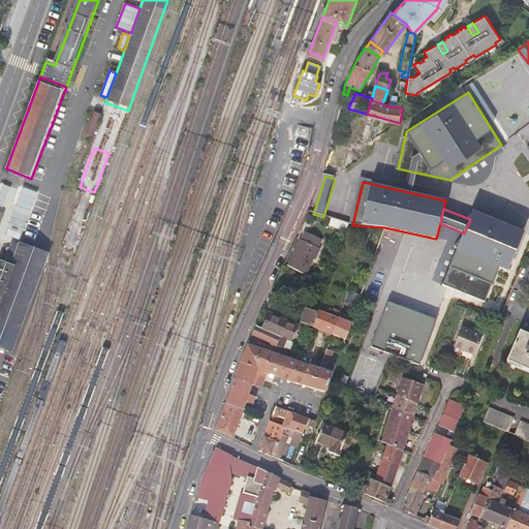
[(10,230),(18,232),(24,214),(17,212),(10,230)]
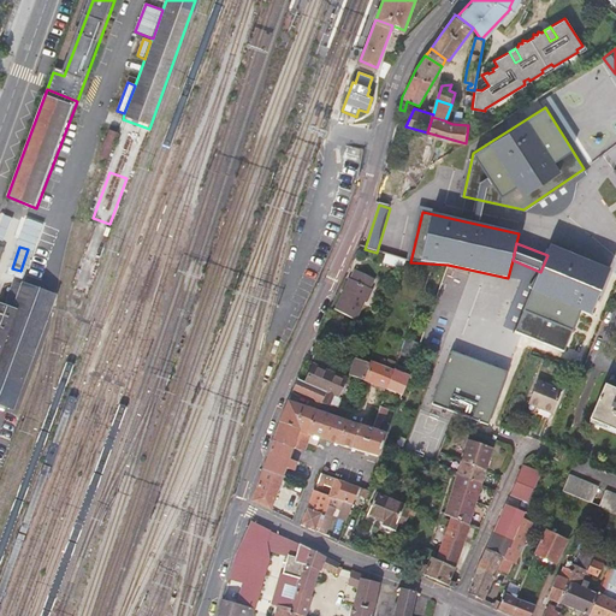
[(532,292),(581,312),(591,315),(597,298),(609,271),(590,262),(591,259),(572,252),(570,255),(555,248),(551,247),(548,255),(540,272),(532,292)]
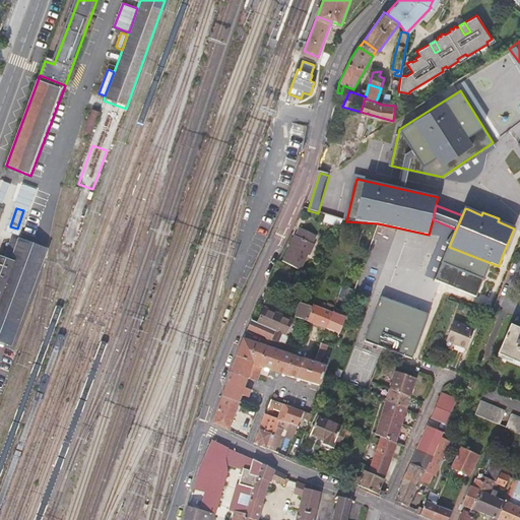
[(323,223),(339,229),(342,220),(326,215),(323,223)]
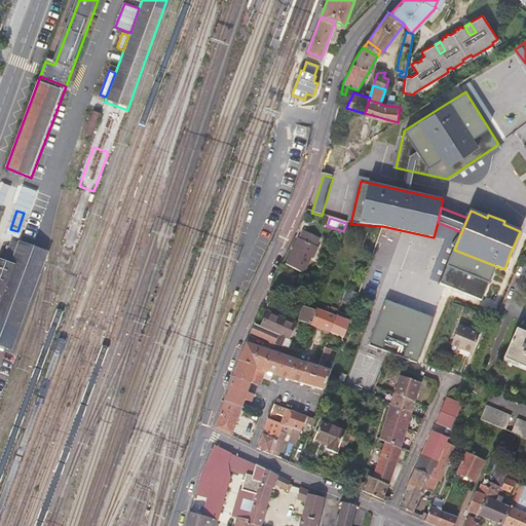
[(299,232),(296,238),(312,247),(315,239),(299,232)]
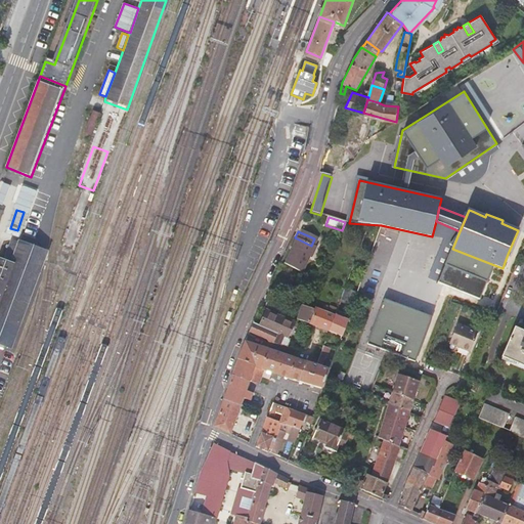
[(314,247),(311,246),(295,237),(284,263),(302,273),(314,247)]
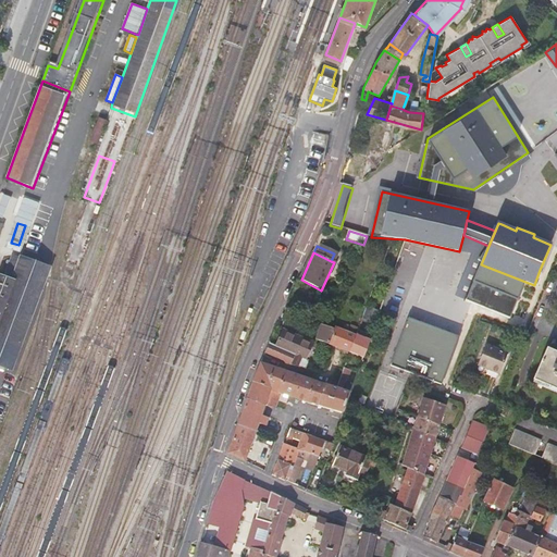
[(13,285),(0,280),(0,369),(11,373),(50,272),(14,258),(5,277),(14,281),(13,285)]
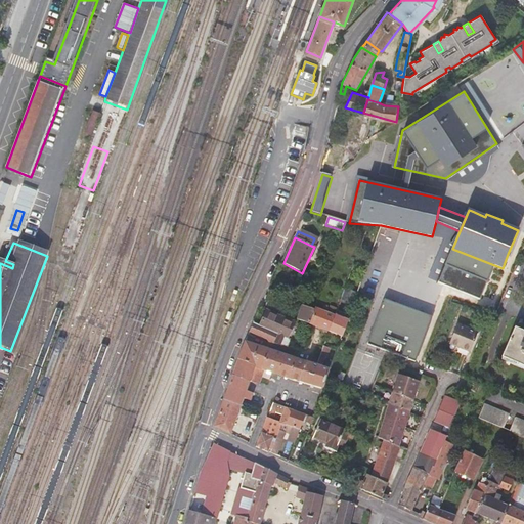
[(480,299),(494,265),(452,249),(439,282),(480,299)]
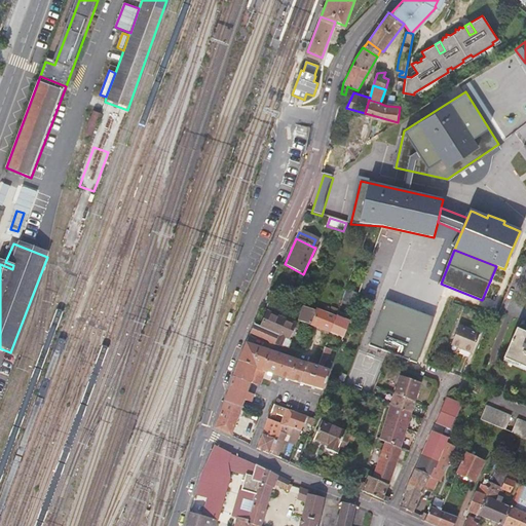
[(344,317),(337,314),(336,317),(330,334),(340,338),(355,298),(360,286),(357,285),(355,288),(352,287),(344,309),(347,310),(344,317)]
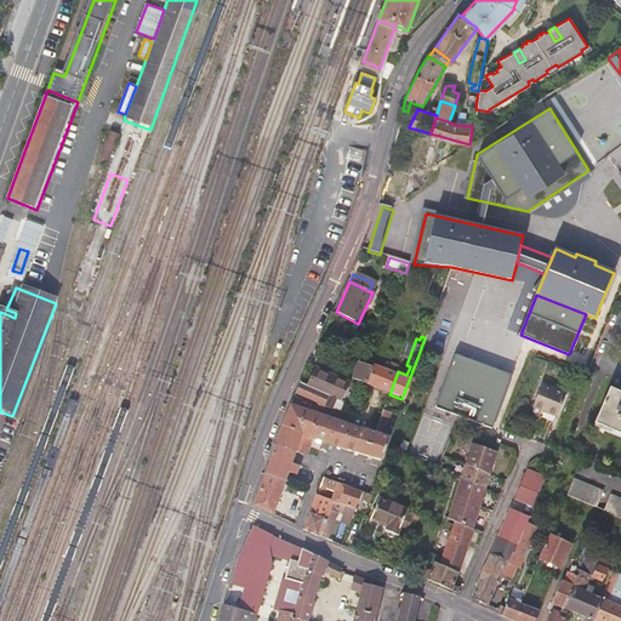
[(512,372),(455,353),(436,408),(493,427),(512,372)]
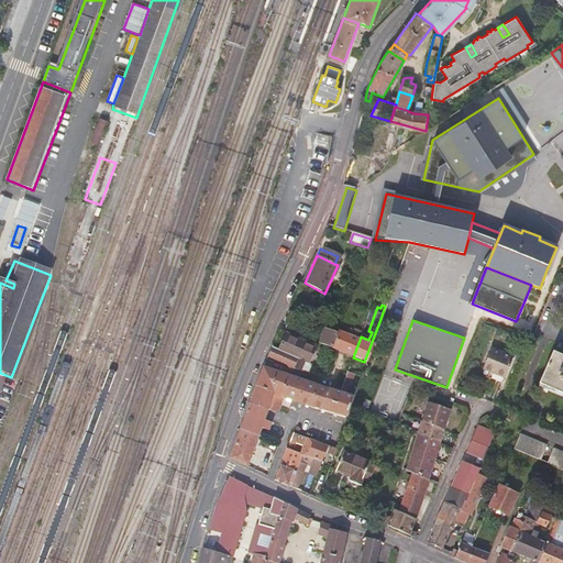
[(318,342),(329,346),(333,335),(322,330),(318,342)]
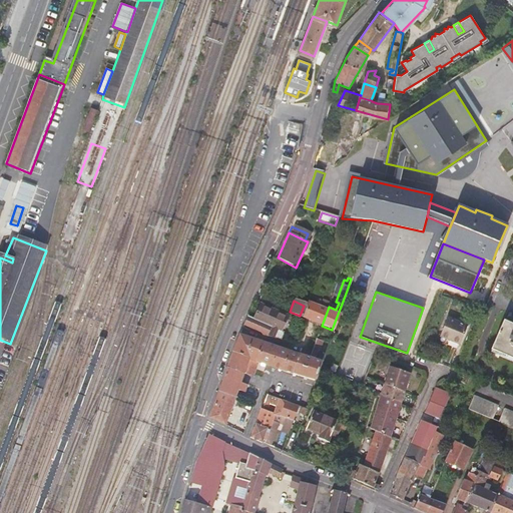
[(302,317),(322,326),(328,310),(308,302),(302,317)]
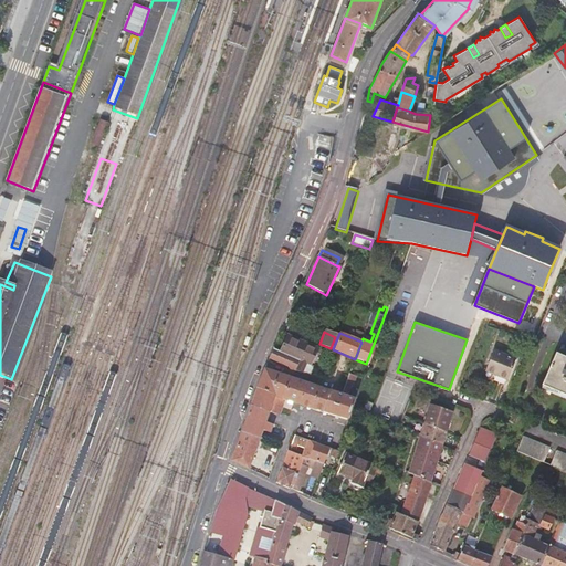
[(289,334),(281,352),(299,360),(294,370),(305,374),(308,365),(311,366),(314,358),(321,362),(325,353),(320,349),(320,348),(289,334)]
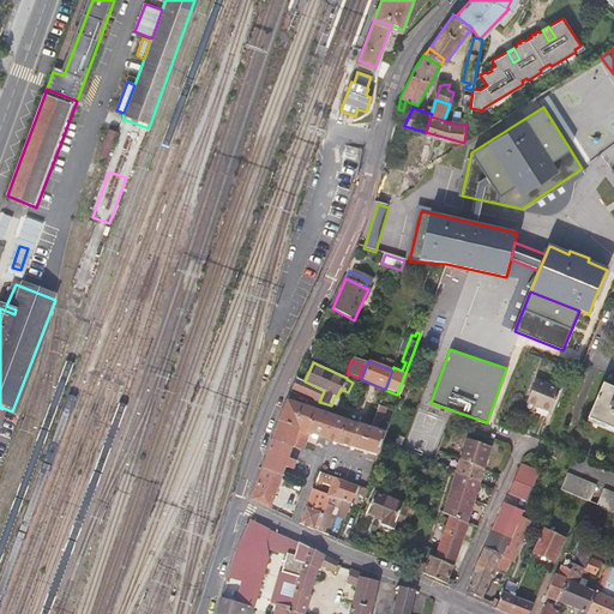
[(314,401),(319,402),(324,391),(305,381),(296,378),(292,387),(292,389),(314,399),(314,401)]
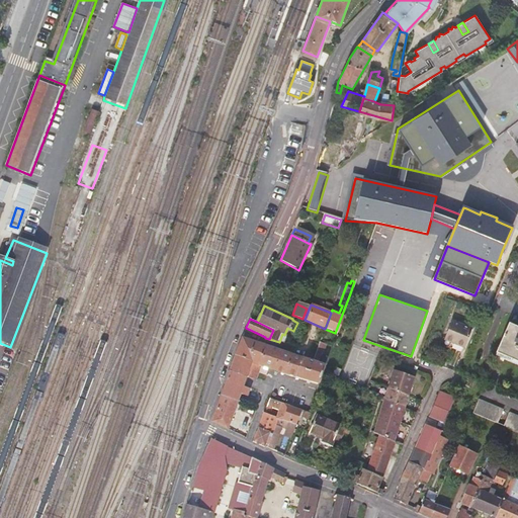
[(464,348),(471,330),(452,322),(444,340),(464,348)]
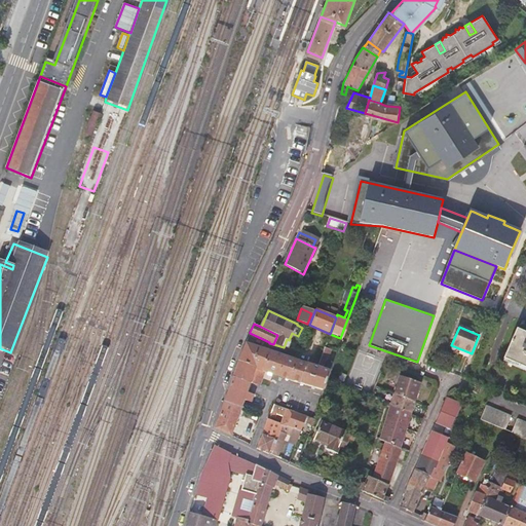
[(525,369),(525,334),(516,330),(502,359),(525,369)]
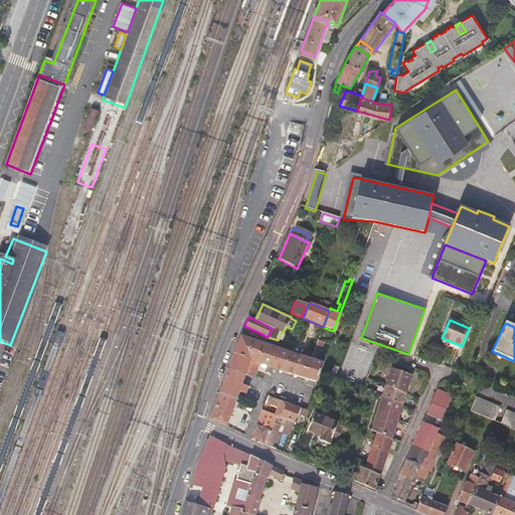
[(265,344),(240,336),(233,354),(258,363),(265,344)]
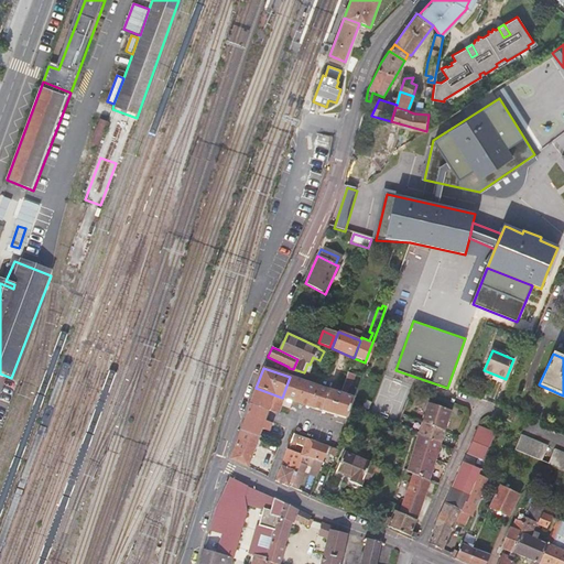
[(302,404),(344,420),(350,403),(353,399),(346,397),(354,376),(348,373),(340,393),(290,377),(282,398),(285,399),(290,400),(302,404)]
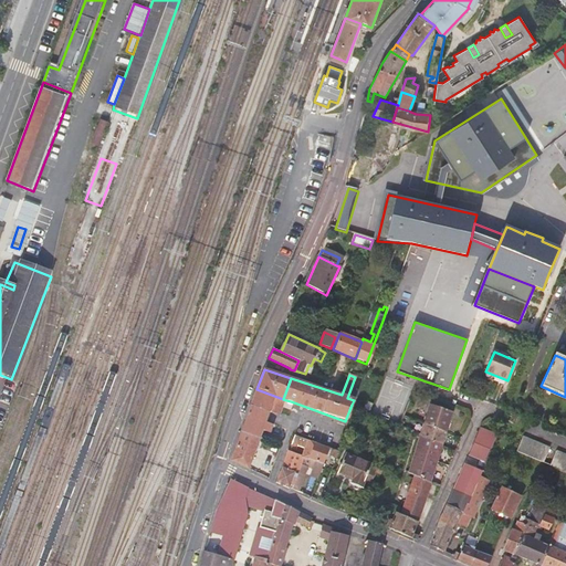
[(284,405),(286,400),(283,399),(257,389),(254,394),(254,396),(251,406),(270,412),(272,412),(274,412),(279,402),(284,405)]
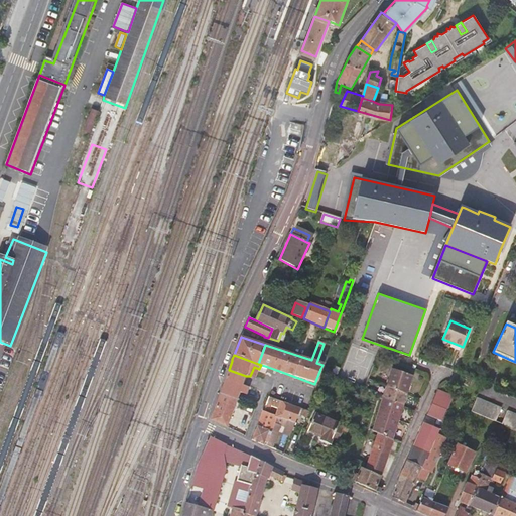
[(381,380),(380,384),(406,394),(411,375),(391,369),(387,382),(381,380)]
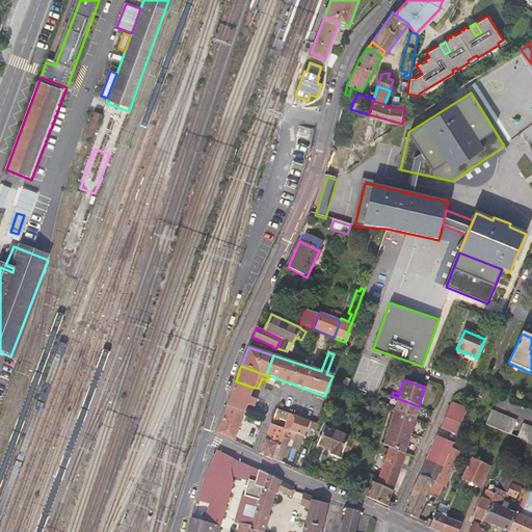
[(254,405),(257,399),(250,396),(254,388),(236,381),(232,394),(217,433),(234,441),(247,403),(254,405)]
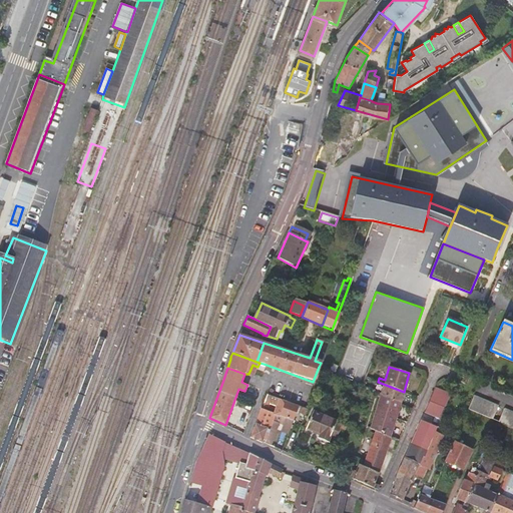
[(383,390),(382,393),(381,396),(401,404),(404,392),(378,382),(376,388),(383,390)]
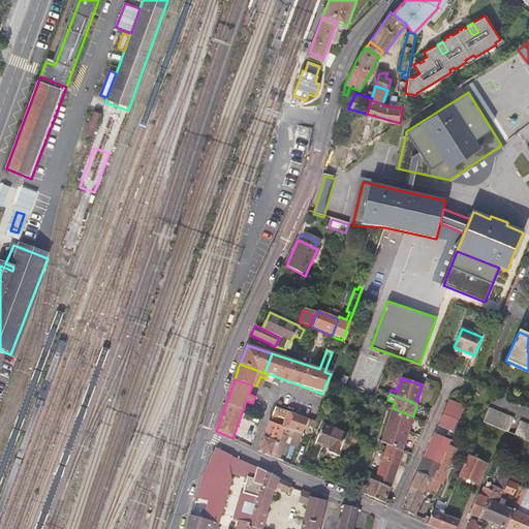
[(450,400),(444,415),(458,421),(465,406),(450,400)]
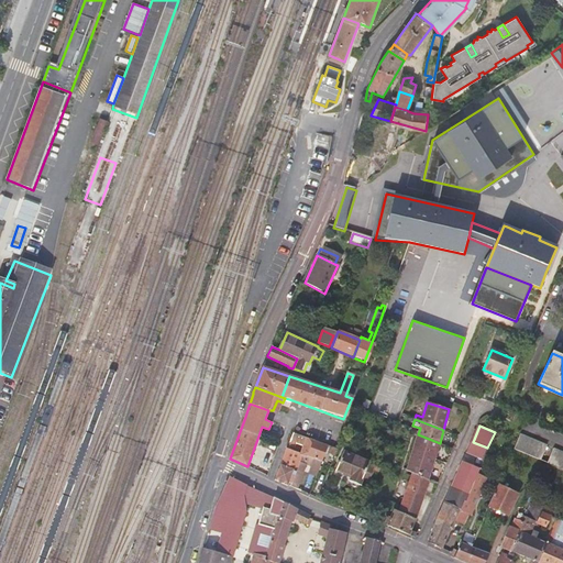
[(327,446),(293,434),(288,446),(296,449),(297,443),(304,445),(300,455),(302,456),(317,461),(320,462),(327,446)]
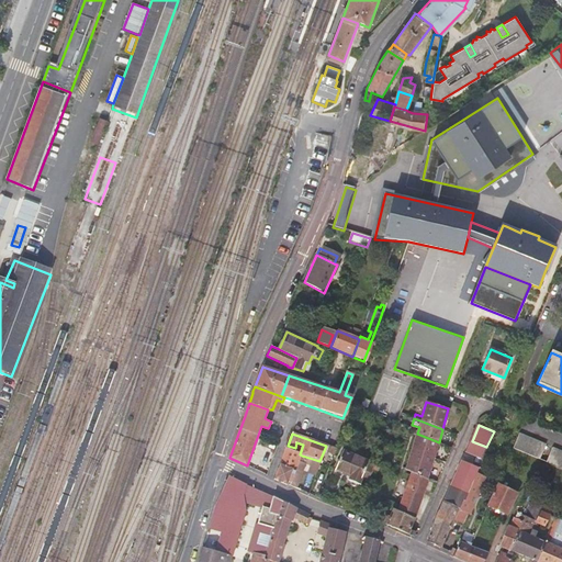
[(429,475),(439,442),(417,434),(408,470),(411,470),(429,475)]
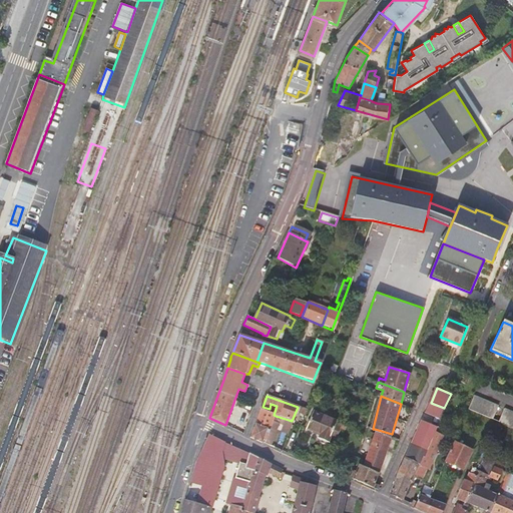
[(475,401),(472,399),(467,411),(470,412),(475,401)]
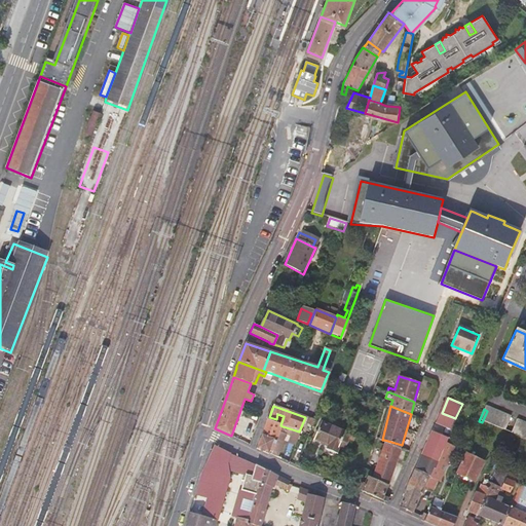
[(497,415),(487,411),(482,422),(492,427),(497,415)]
